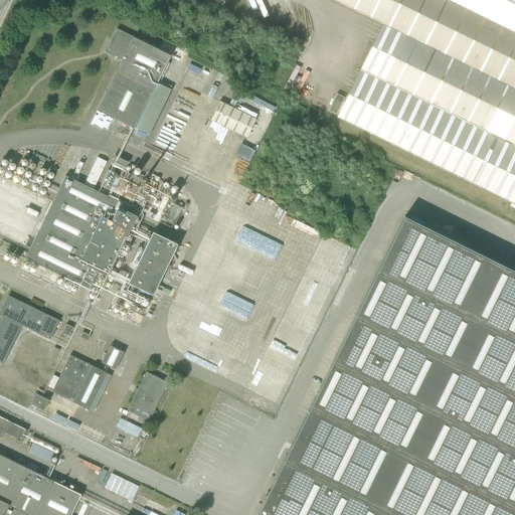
[(514,0),(334,0),(382,23),(337,117),(514,203),(514,0)]
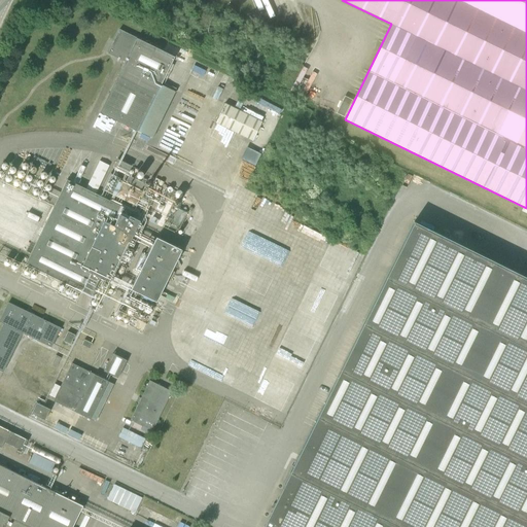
[(108,55),(125,63),(137,38),(120,30),(108,55)]
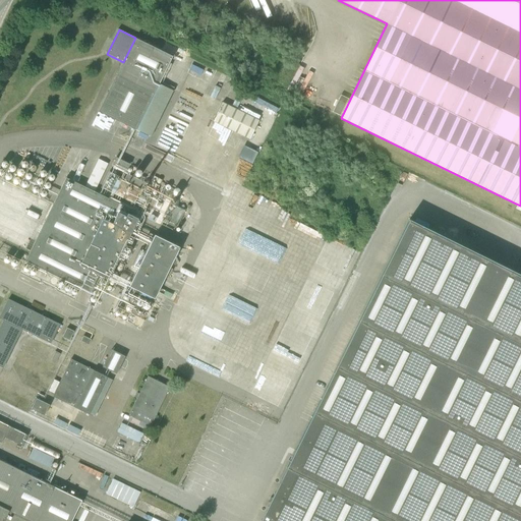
[(135,38),(131,46),(123,62),(99,112),(136,129),(155,92),(168,64),(172,56),(135,38)]
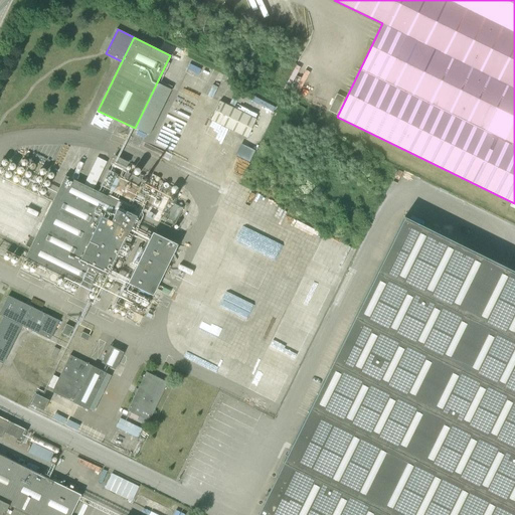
[(329,111),(336,115),(344,98),(337,94),(329,111)]
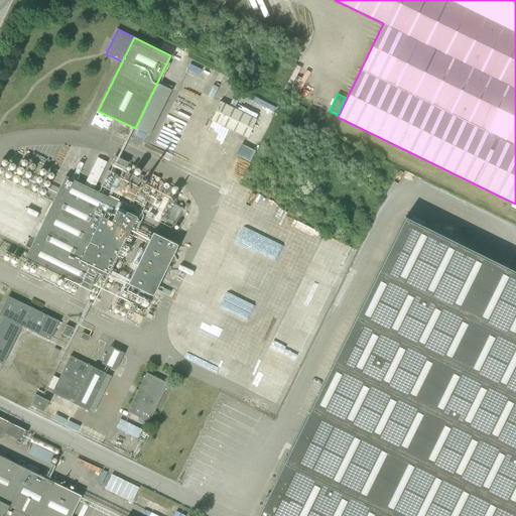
[(211,120),(247,138),(257,119),(220,101),(211,120)]
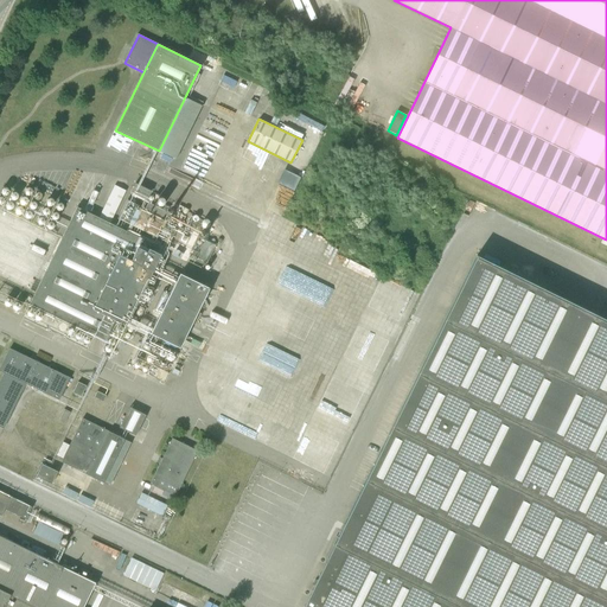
[(295,190),(302,172),(286,165),(279,183),(295,190)]
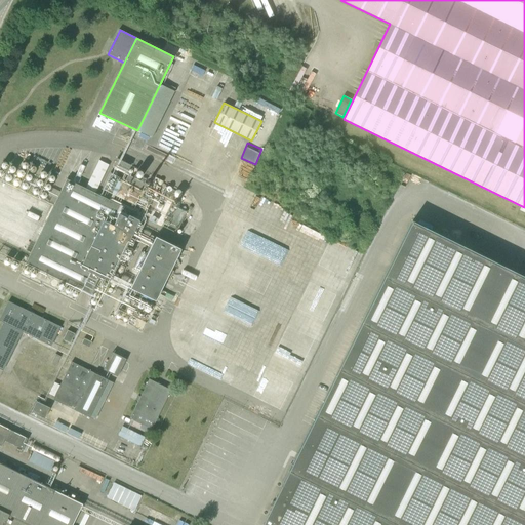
[(113,166),(127,172),(130,165),(117,158),(113,166)]
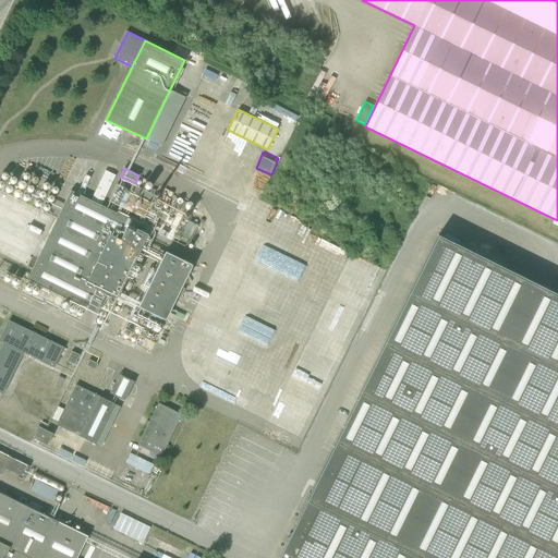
[(101,205),(116,176),(106,170),(92,199),(101,205)]
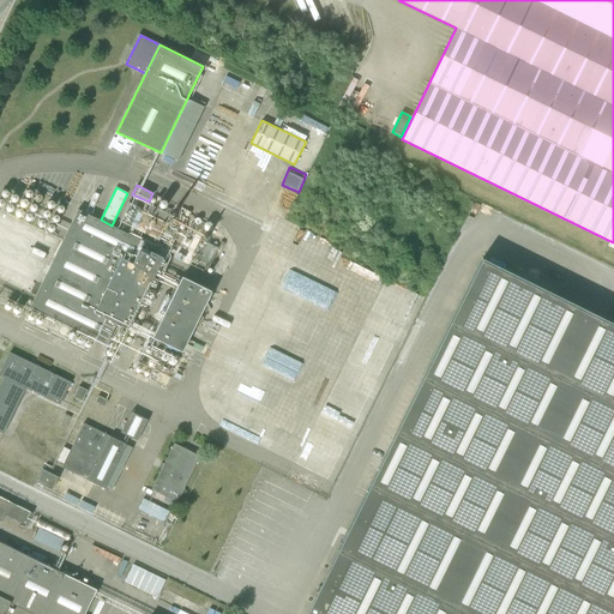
[(136,228),(158,240),(167,223),(164,222),(168,215),(150,205),(146,212),(144,211),(136,228)]
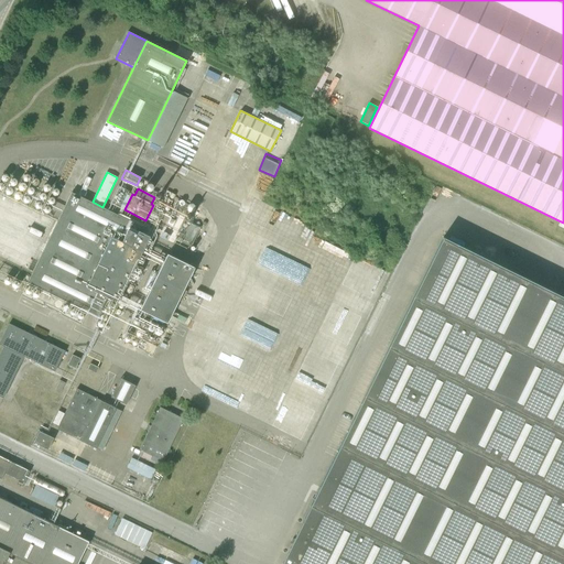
[(118,302),(152,231),(102,207),(93,203),(72,192),(28,282),(98,317),(107,297),(118,302)]
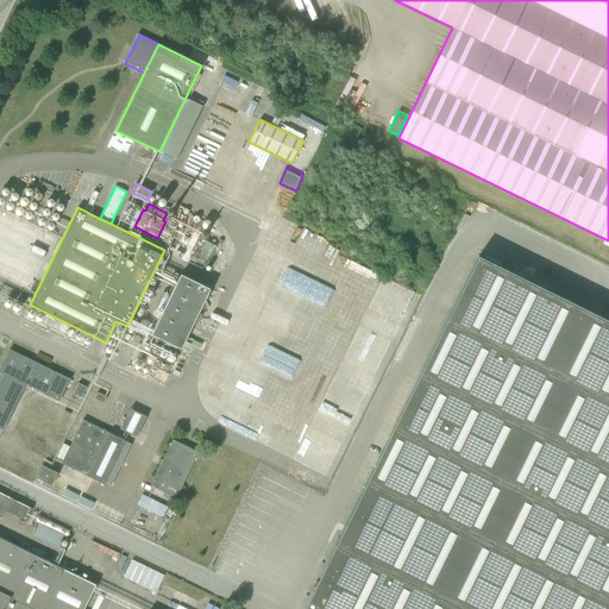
[(198,258),(207,264),(217,246),(206,242),(198,258)]
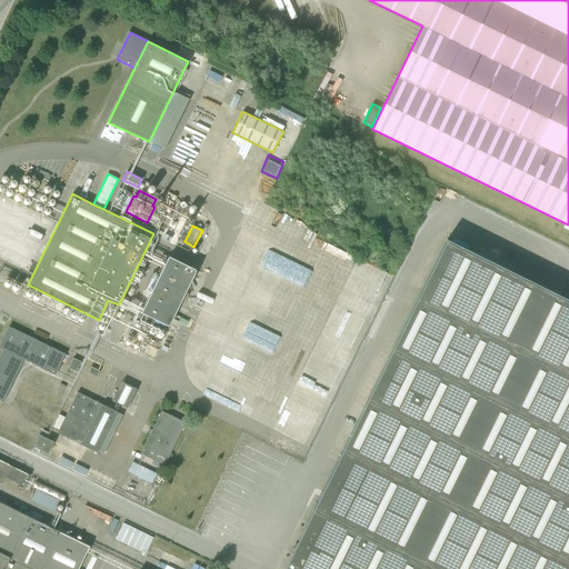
[(568,568),(568,289),(451,232),(286,567),(289,568),(568,568)]
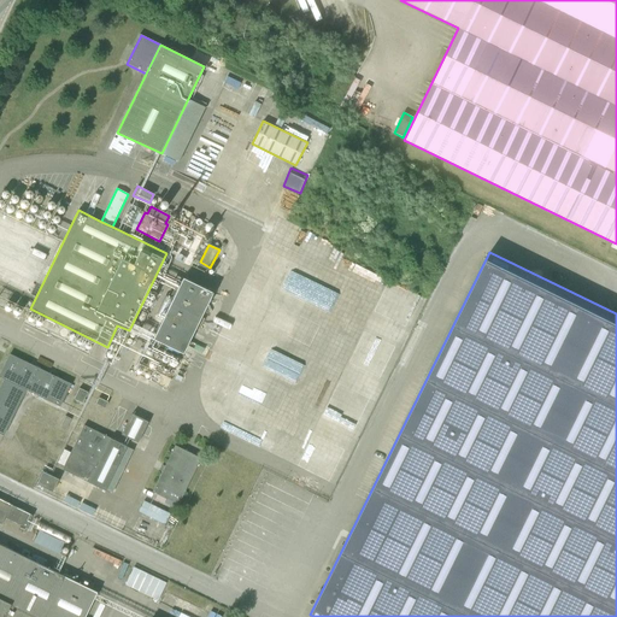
[(183,277),(153,339),(183,353),(213,293),(183,277)]
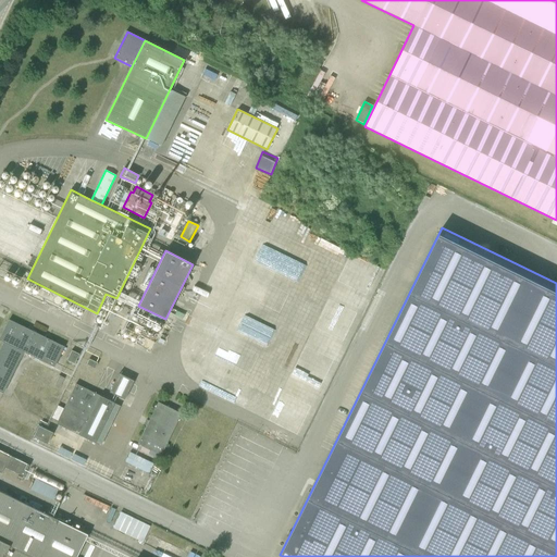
[(72,350),(66,360),(74,363),(78,354),(72,350)]
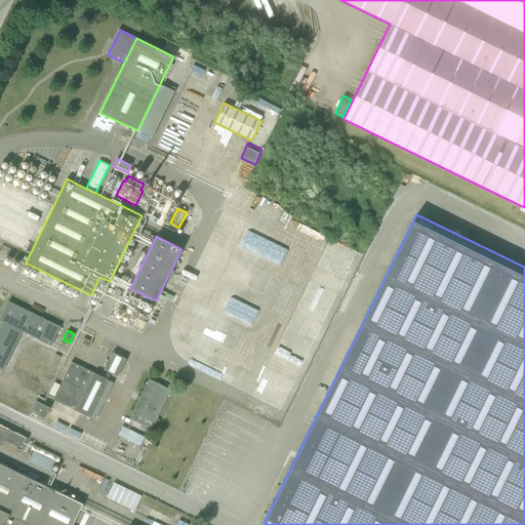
[(81,344),(89,348),(92,342),(84,338),(81,344)]
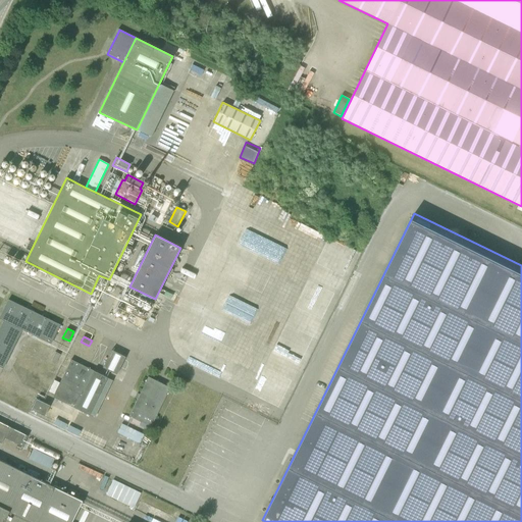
[(45,345),(41,343),(37,350),(42,352),(45,345)]
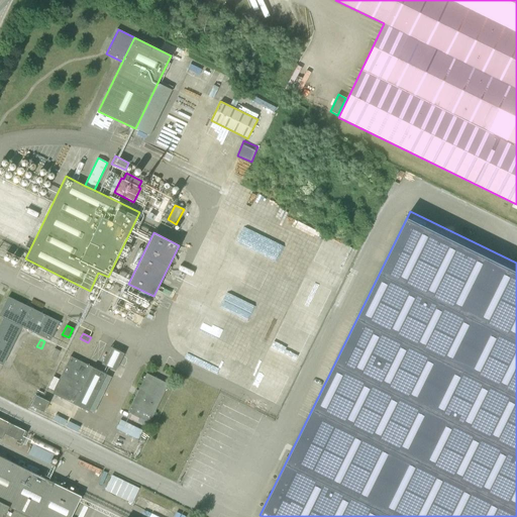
[(110,346),(102,365),(115,371),(124,353),(110,346)]
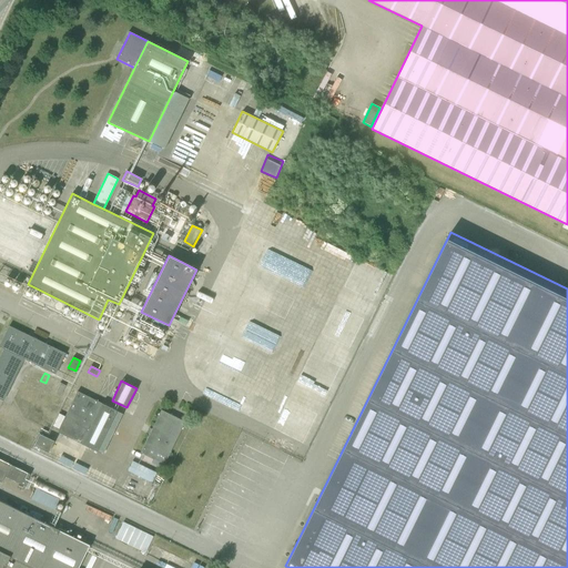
[(67,385),(62,384),(57,394),(61,396),(67,385)]
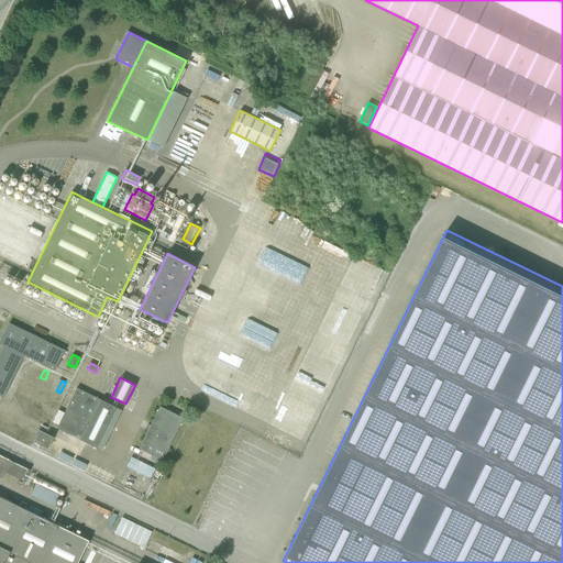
[(77,388),(56,429),(96,448),(116,408),(77,388)]
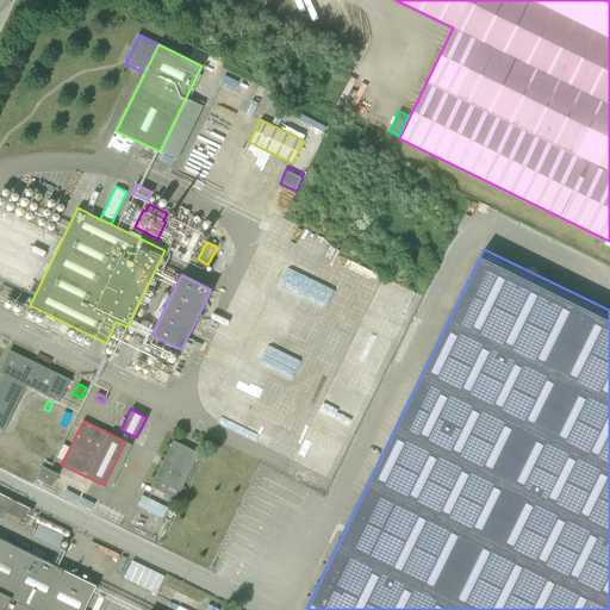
[(150,486),(176,499),(199,453),(173,440),(163,461),(160,459),(157,465),(160,466),(150,486)]
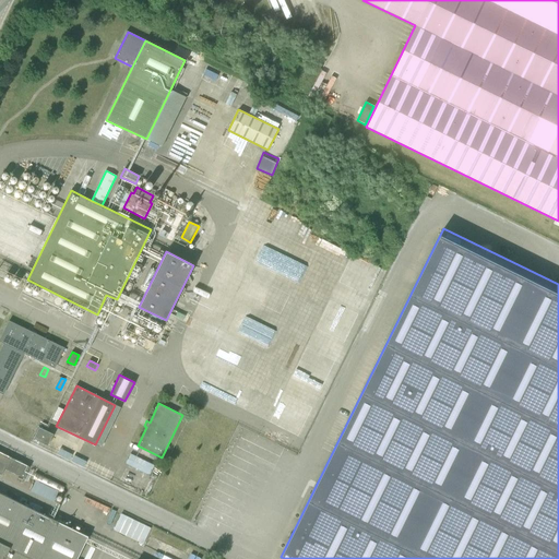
[(59,418),(64,407),(59,405),(55,416),(59,418)]
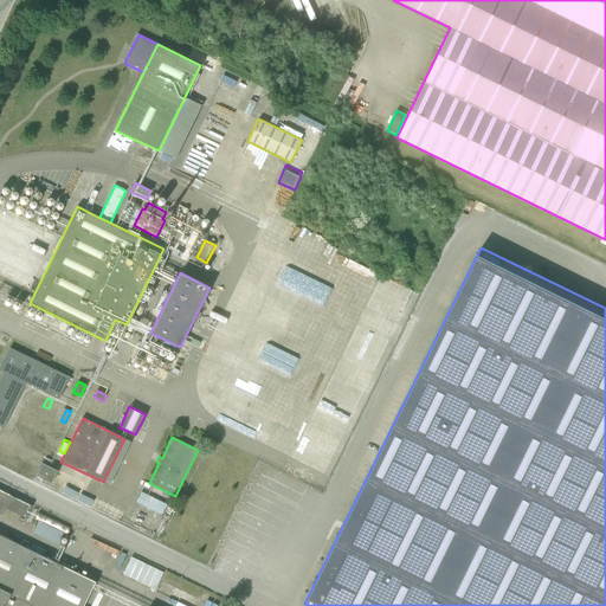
[(39,476),(55,484),(60,471),(44,464),(39,476)]
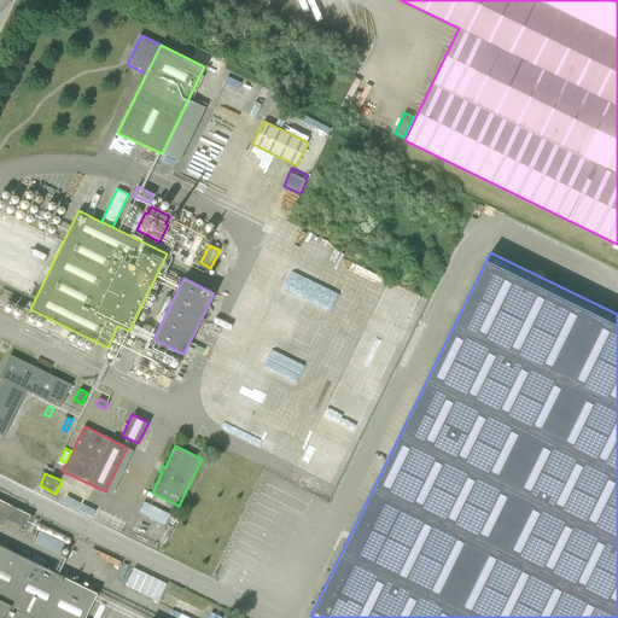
[(66,495),(64,501),(77,508),(80,502),(81,501),(66,495)]
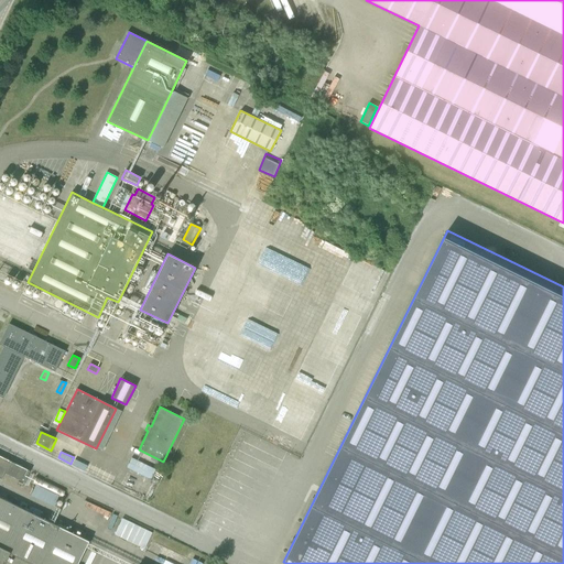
[(29,473),(30,470),(10,461),(0,455),(0,469),(4,473),(24,483),(29,473)]
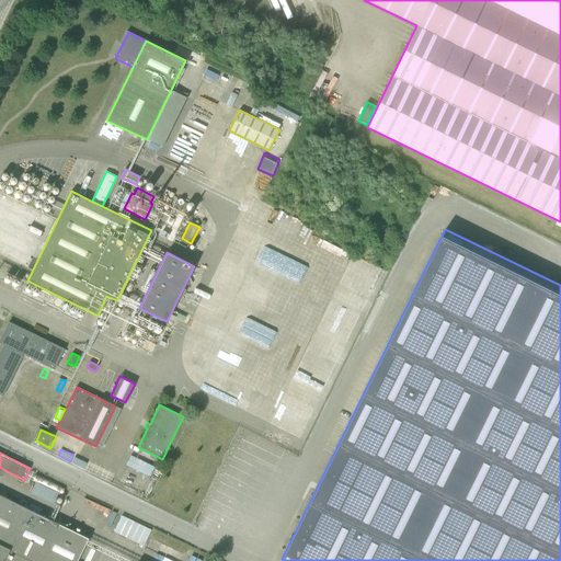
[(152,474),(157,464),(130,455),(127,466),(152,474)]
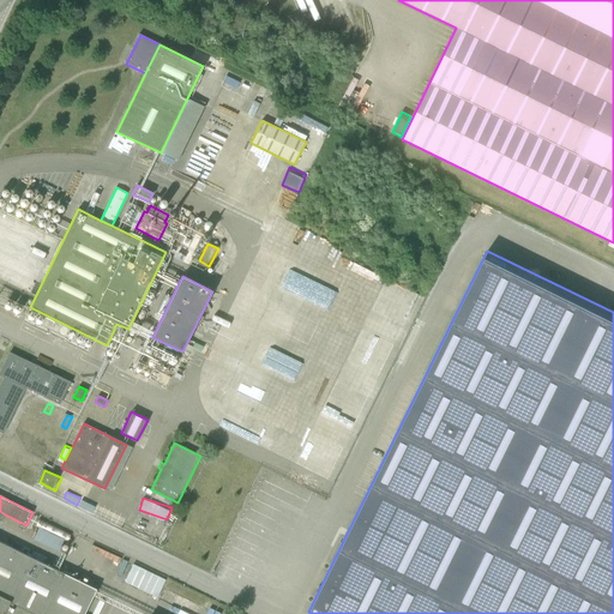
[(82,500),(78,506),(92,512),(95,506),(82,499),(82,500)]
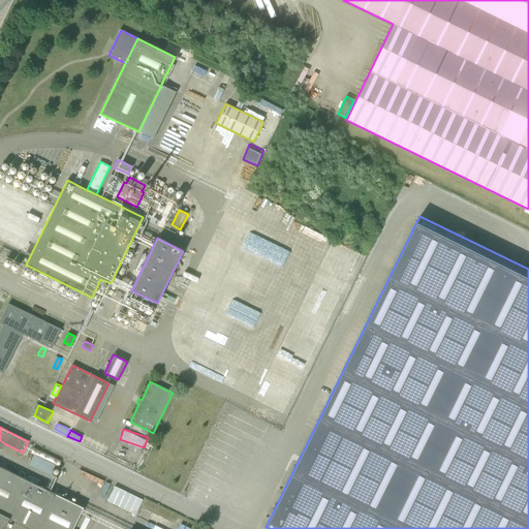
[(33,454),(30,465),(54,470),(56,460),(33,454)]
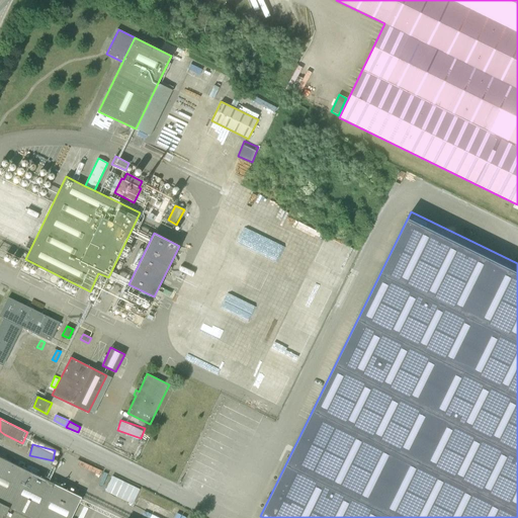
[(0,517),(71,517),(82,497),(0,456),(0,517)]
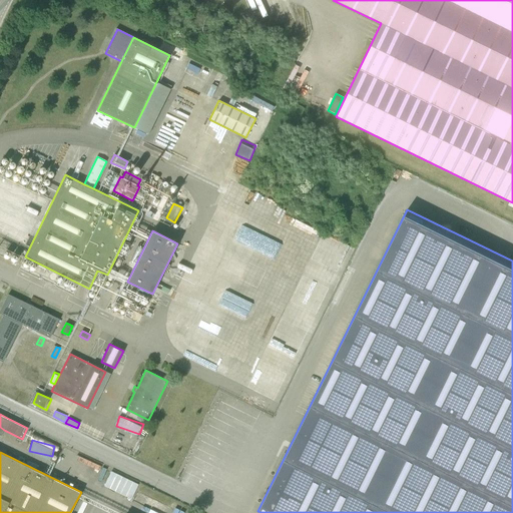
[(112,470),(105,486),(133,497),(140,481),(112,470)]
